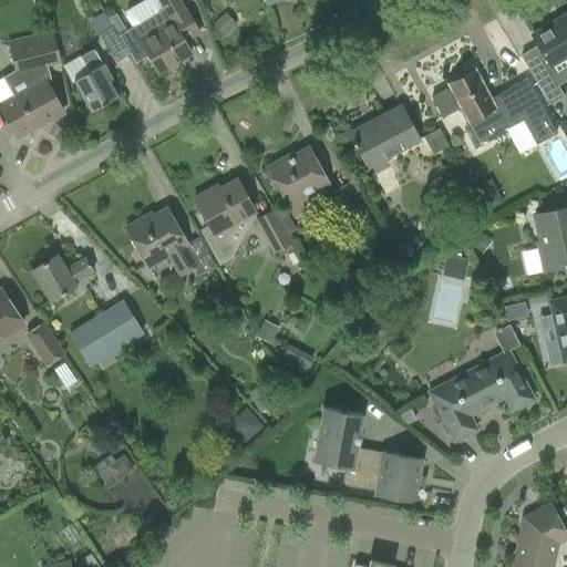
[(184,42),(198,33),(178,0),(156,0),(162,10),(119,35),(135,63),(148,55),(158,73),(191,53),(184,42)]
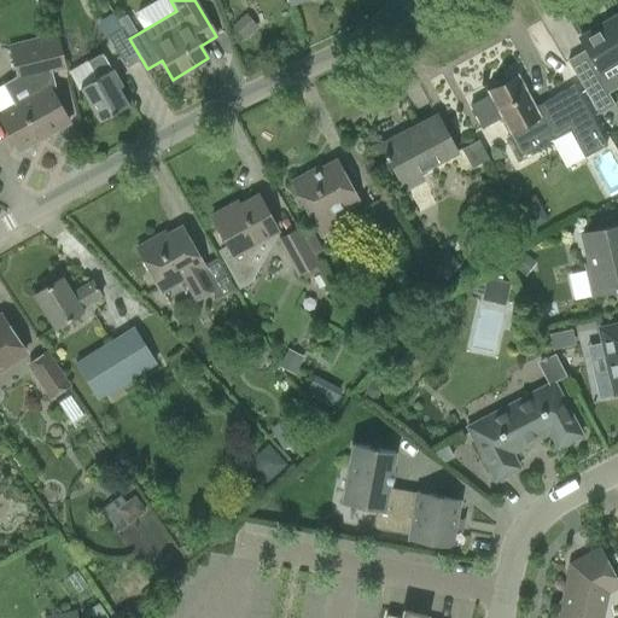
[(129,39),(138,34),(127,16),(118,21),(129,39)]
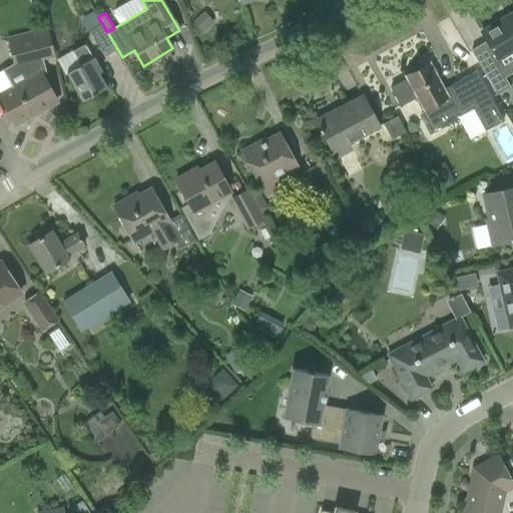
[(204,13),(193,23),(201,32),(212,23),(204,13)]
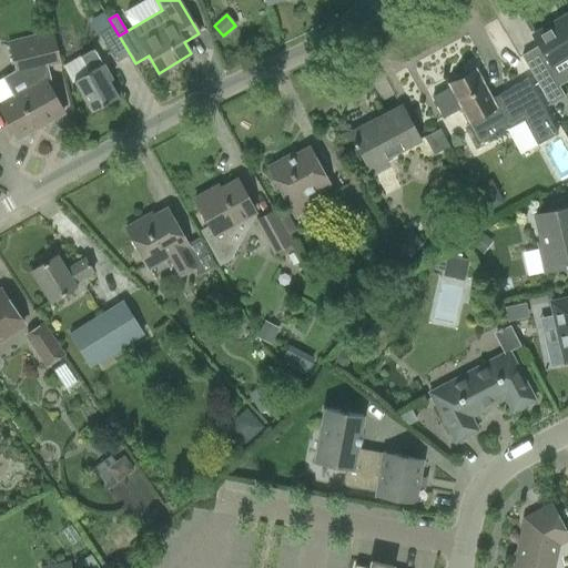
[(567,14),(533,36),(551,68),(567,58),(567,14)]
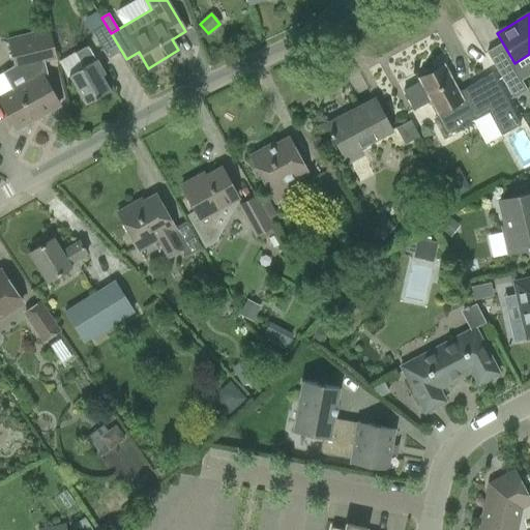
[(121,51),(110,33),(104,24),(102,25),(96,16),(87,21),(93,31),(91,32),(109,59),(121,51)]
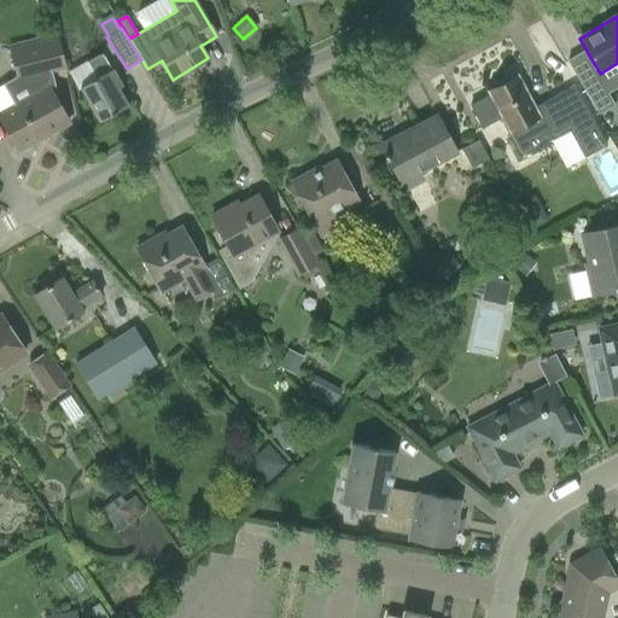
[(243,40),(243,39),(233,28),(229,31),(233,47),(243,40)]
